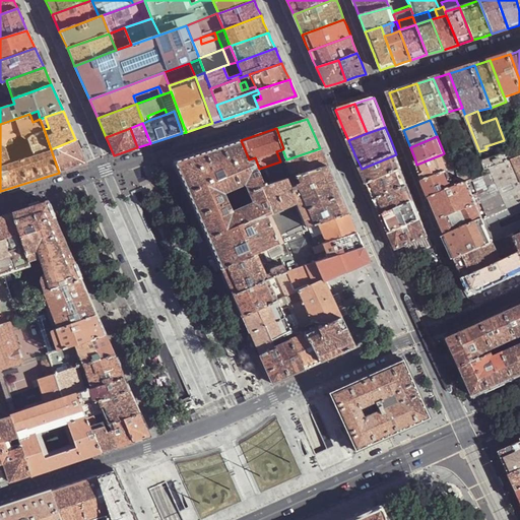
[(75,139),(51,149),(59,173),(86,164),(75,139)]
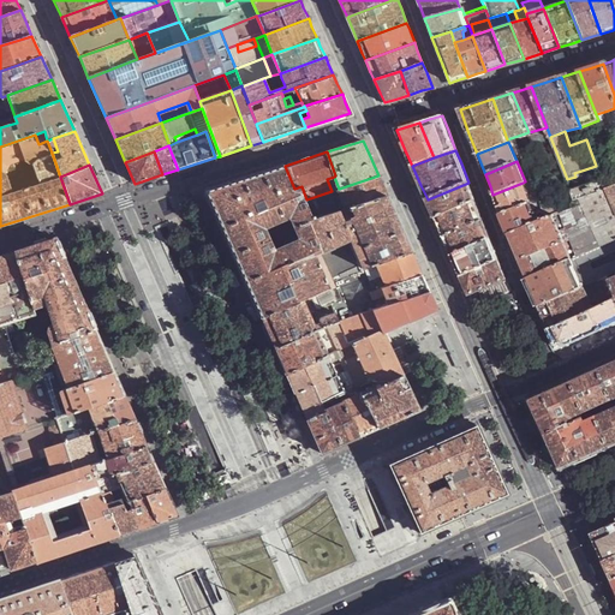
[(285,166),(206,191),(234,256),(270,239),(266,230),(290,219),(294,228),(309,222),(314,220),(306,199),(302,186),(294,189),(285,166)]
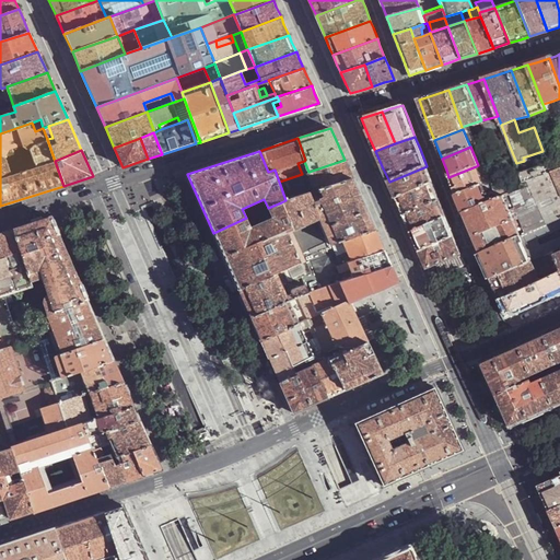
[(345,160),(308,172),(315,190),(352,178),(348,167),(345,160)]
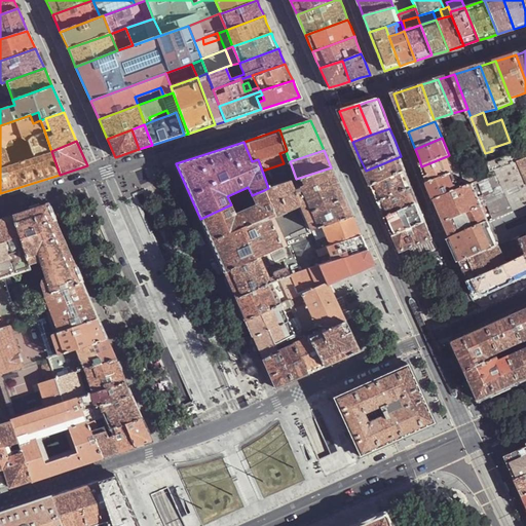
[(525,150),(515,155),(518,161),(525,158),(525,150)]
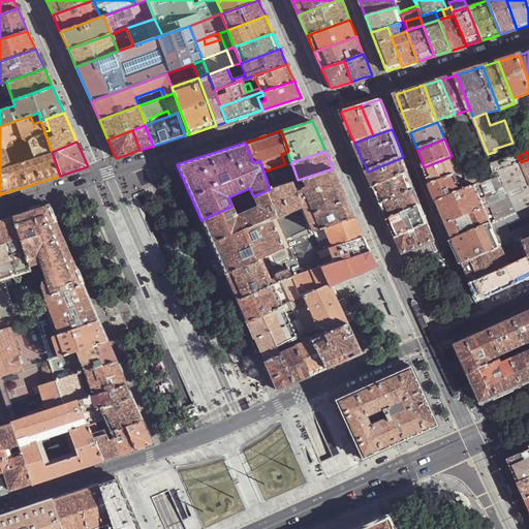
[(287,152),(281,154),(285,164),(291,162),(287,152)]
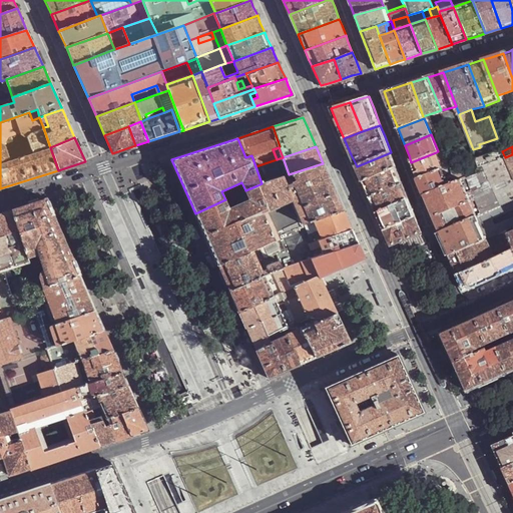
[(436,152),(439,161),(446,158),(442,149),(438,151),(436,152)]
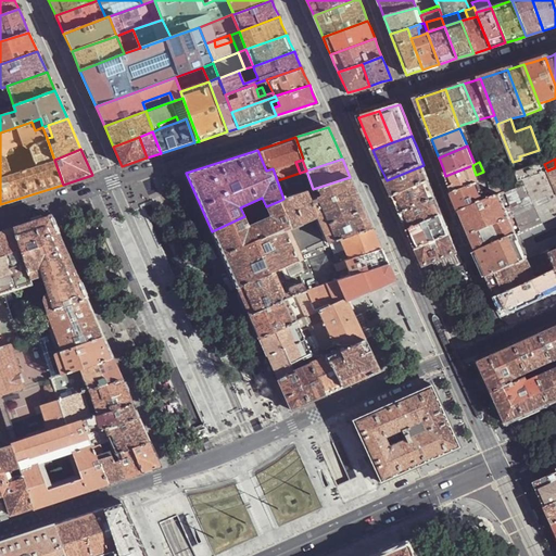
[(544,162),(516,171),(519,179),(519,180),(523,178),(547,171),(544,164),(544,162)]
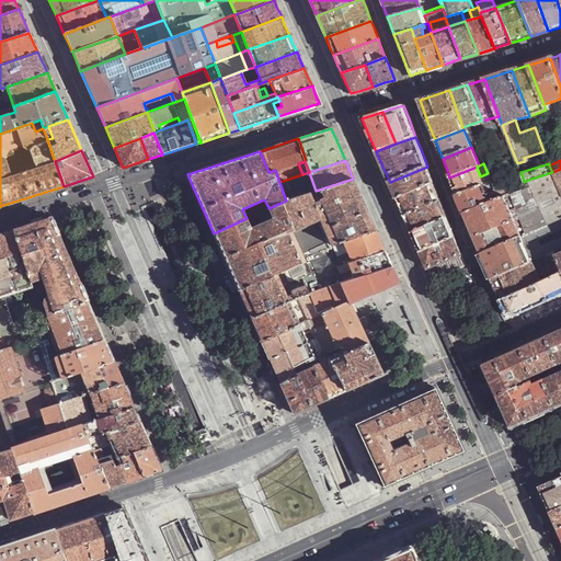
[(427,167),(390,182),(395,192),(398,198),(434,183),(430,173),(427,167)]
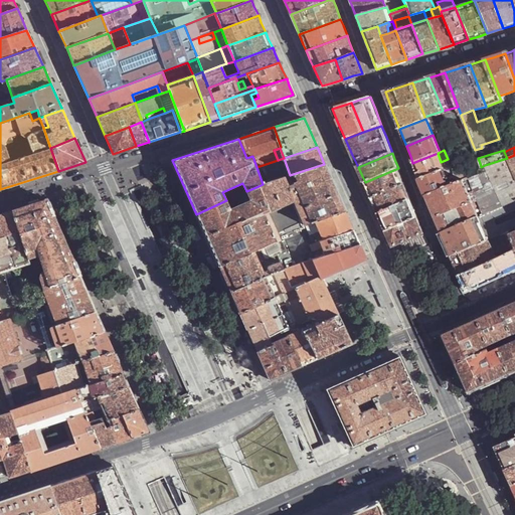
[(416,173),(419,180),(444,170),(441,162),(438,153),(412,163),(416,173)]
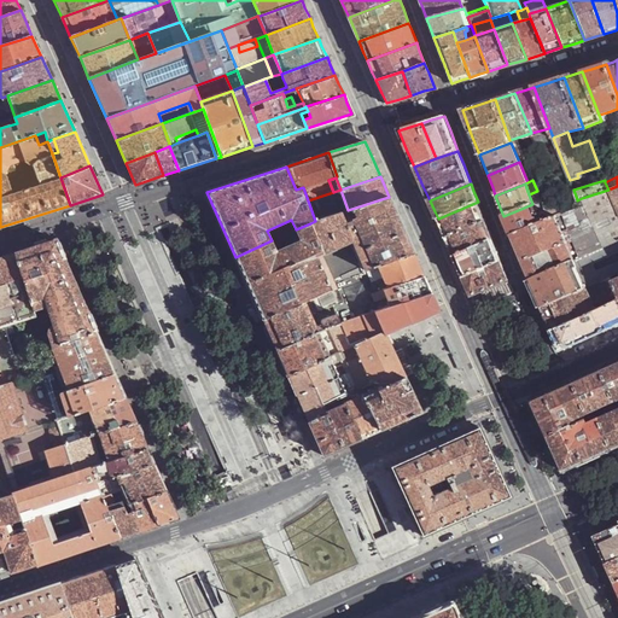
[(333,192),(315,198),(321,219),(340,213),(348,210),(340,190),(333,192)]
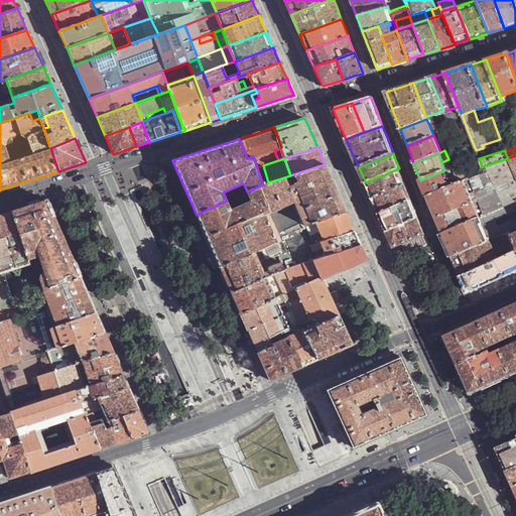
[(515,176),(508,158),(486,165),(499,195),(504,206),(515,200),(515,176)]
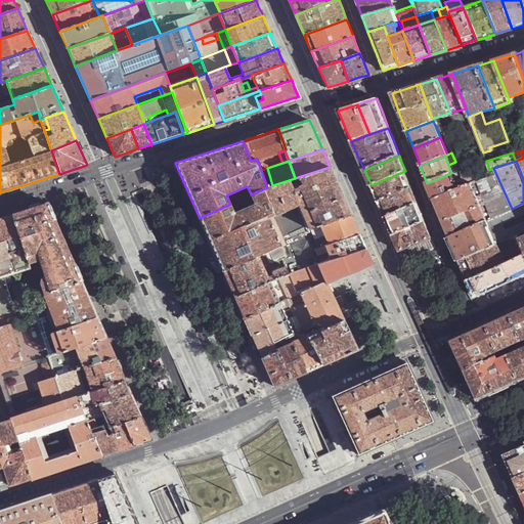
[(295,178),(289,180),(299,204),(310,228),(320,224),(351,214),(340,188),(330,167),(295,178)]
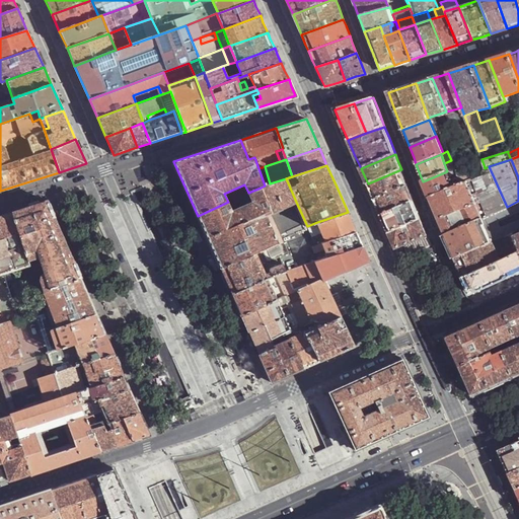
[(491,198),(502,196),(489,166),(485,168),(487,172),(483,174),(488,189),(492,196),(491,198)]
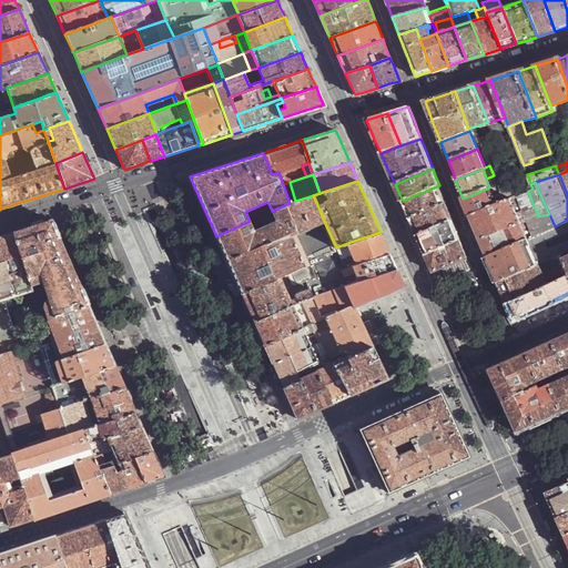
[(497,184),(489,188),(493,195),(500,192),(498,186),(497,184)]
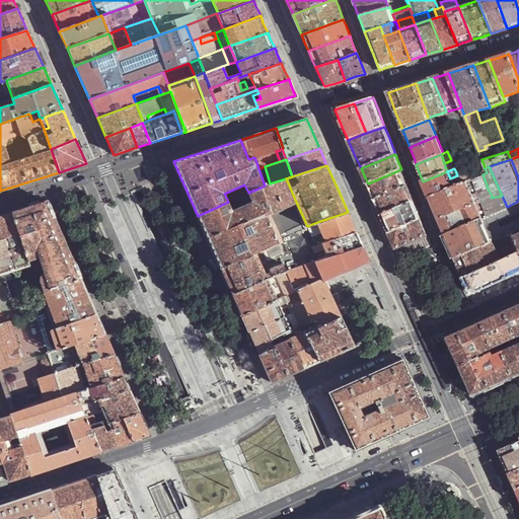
[(401,169),(368,183),(372,193),(375,200),(408,186),(404,175),(401,169)]
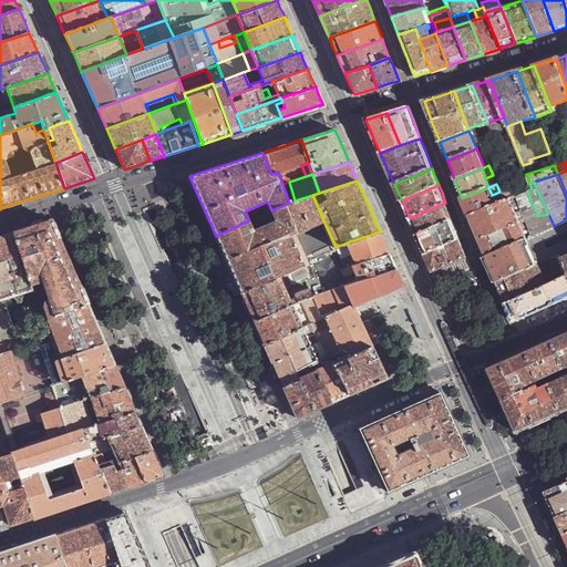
[(488,187),(462,198),(466,208),(470,216),(495,204),(503,200),(501,195),(500,192),(492,195),(488,187)]
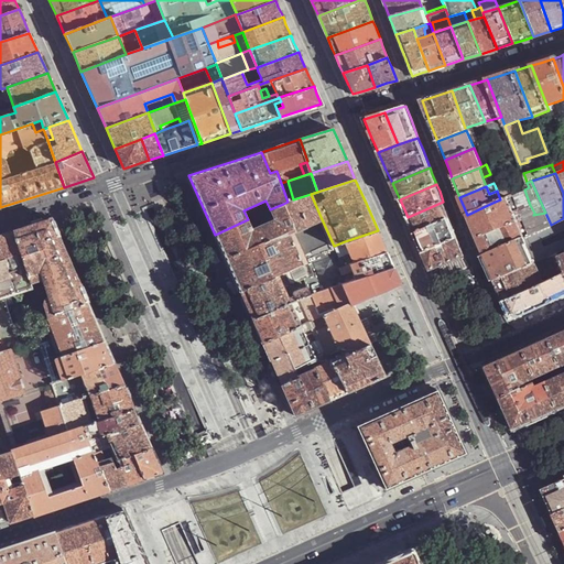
[(510,188),(498,194),(500,199),(507,197),(512,194),(510,188)]
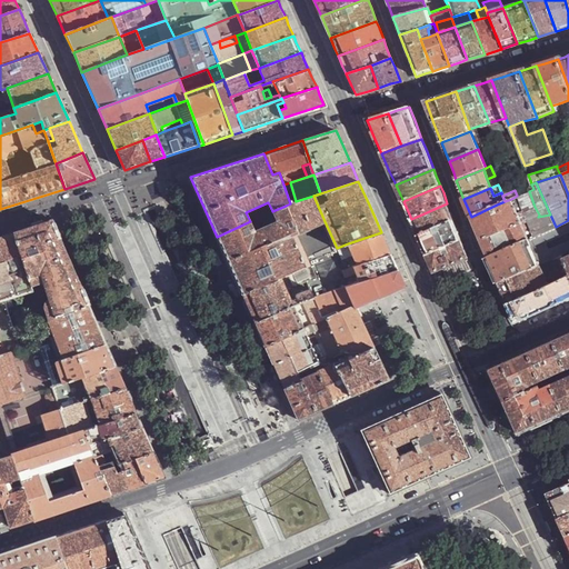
[(528,221),(525,211),(535,207),(529,191),(528,191),(517,196),(511,199),(511,200),(522,225),(528,221)]
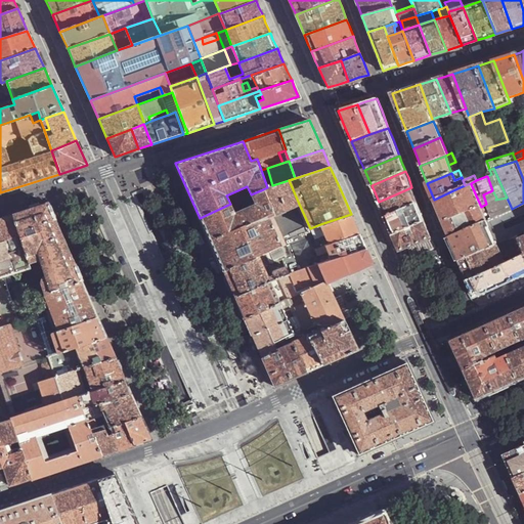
[(267,187),(263,189),(274,215),(299,204),(289,180),(272,185),(267,187)]
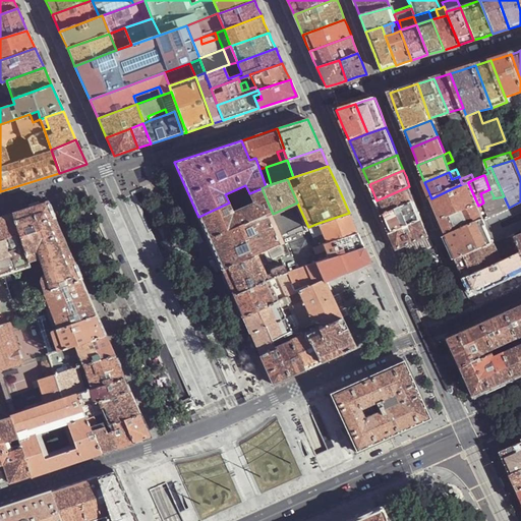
[(455,187),(431,198),(437,211),(438,215),(443,228),(479,211),(477,206),(478,206),(468,183),(468,182),(462,184),(455,187)]
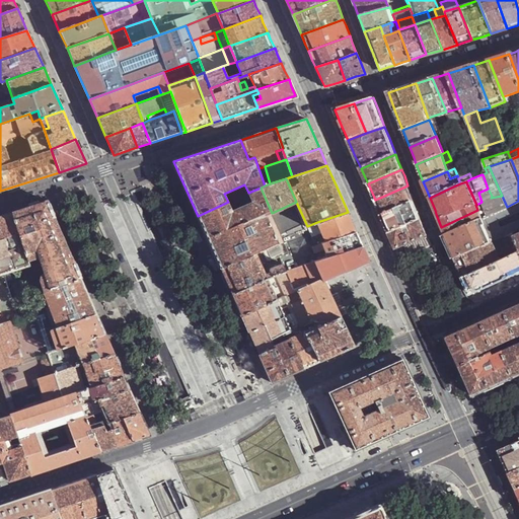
[(408,186),(375,200),(379,210),(381,215),(414,201),(411,192),(408,186)]
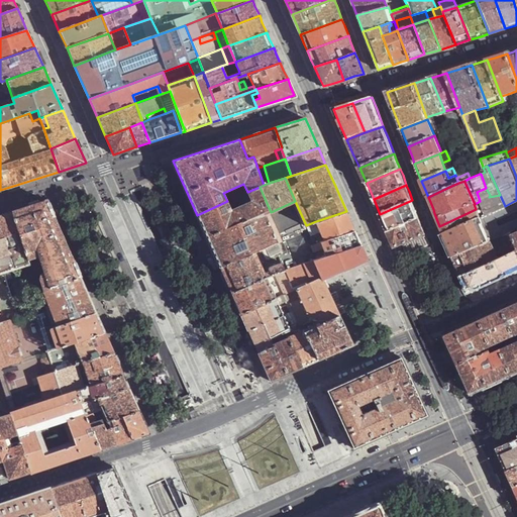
[(227,201),(197,215),(219,267),(254,251),(260,249),(277,241),(266,215),(271,213),(271,212),(260,187),(247,192),(251,201),(230,210),(227,201)]
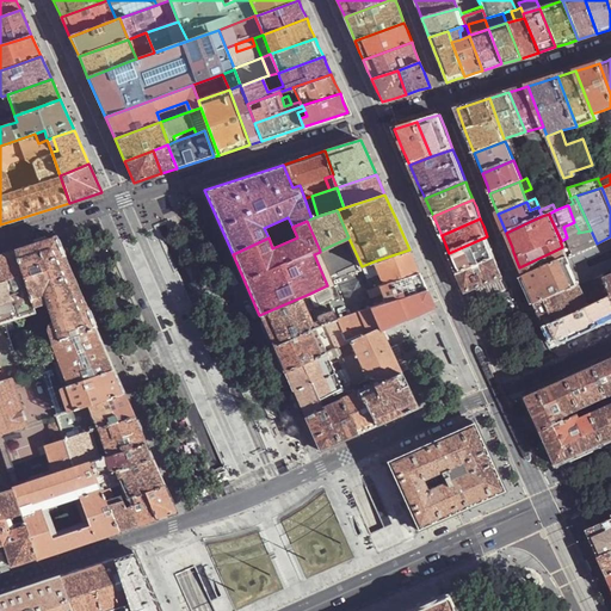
[(579,230),(574,222),(563,227),(567,238),(561,241),(560,241),(562,247),(563,247),(573,242),(579,238),(578,233),(579,230)]
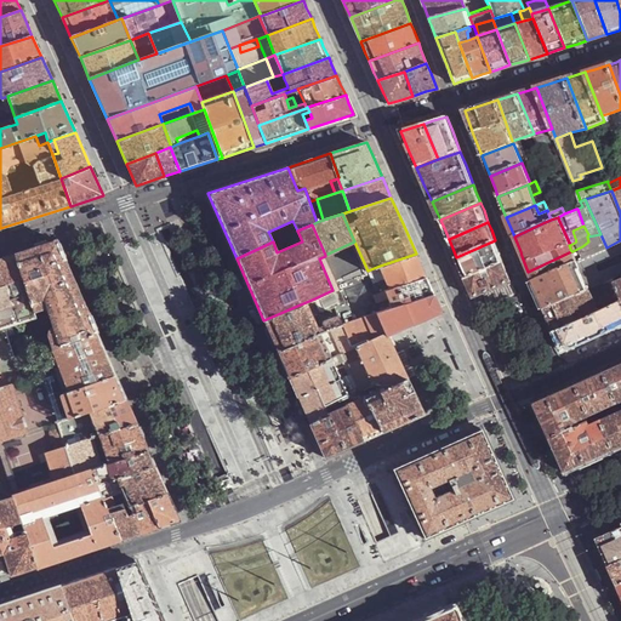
[(495,240),(456,257),(462,271),(466,278),(503,262),(499,249),(495,240)]
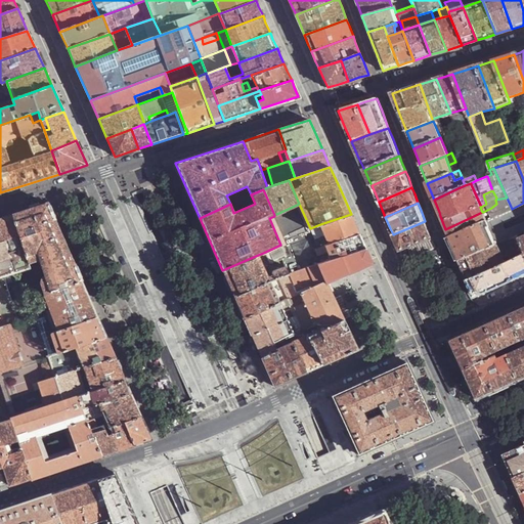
[(523,203),(512,209),(489,219),(491,223),(493,227),(523,213),(523,203)]
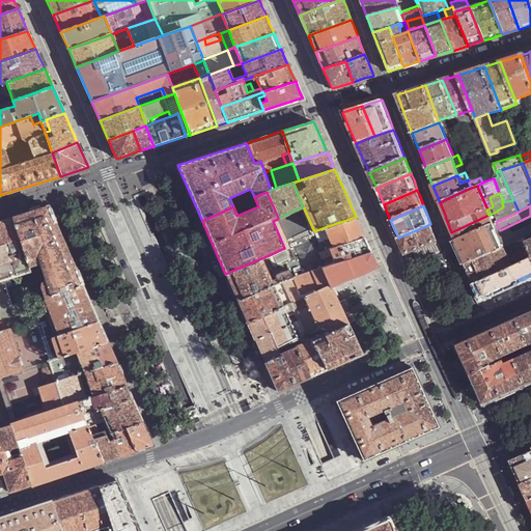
[(39,262),(46,279),(44,281),(42,284),(42,287),(44,295),(45,298),(82,285),(77,272),(48,206),(11,218),(28,267),(39,262)]
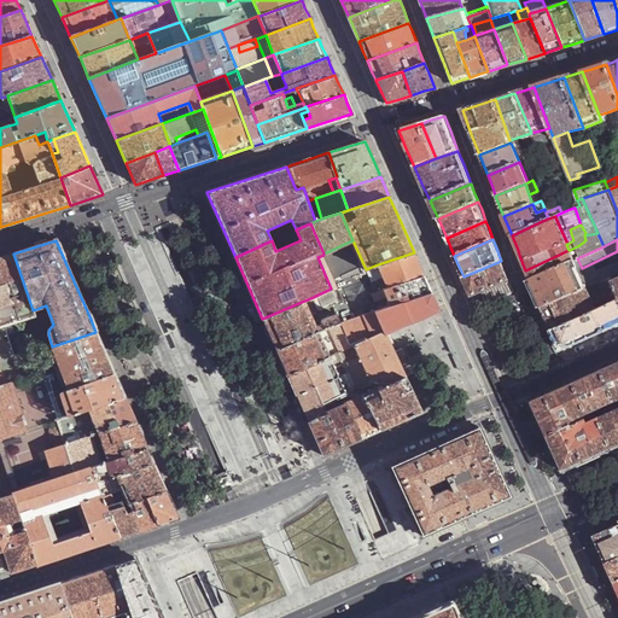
[(324,254),(324,255),(334,280),(336,280),(366,269),(353,240),(324,254)]
